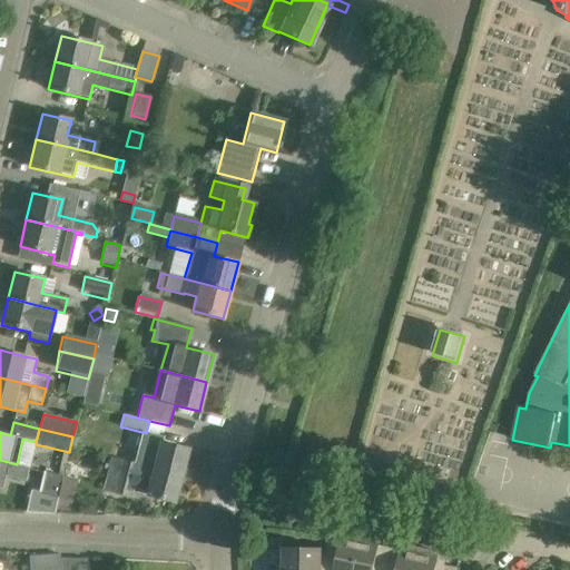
[(111,458),(154,469),(182,475),(188,449),(160,442),(157,457),(115,445),(111,458)]
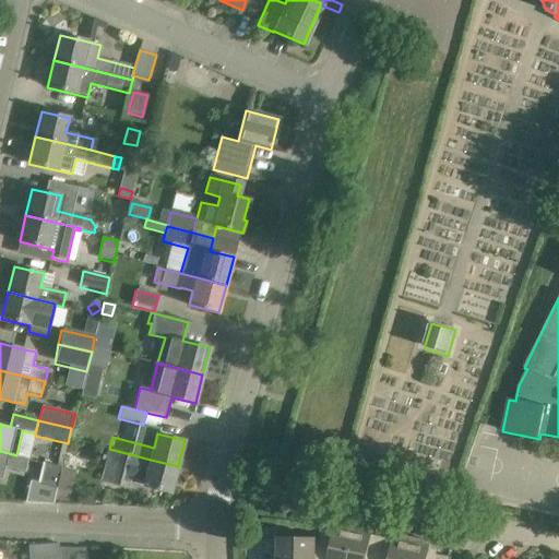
[(171,492),(178,466),(109,449),(102,482),(128,489),(129,484),(143,488),(143,485),(171,492)]
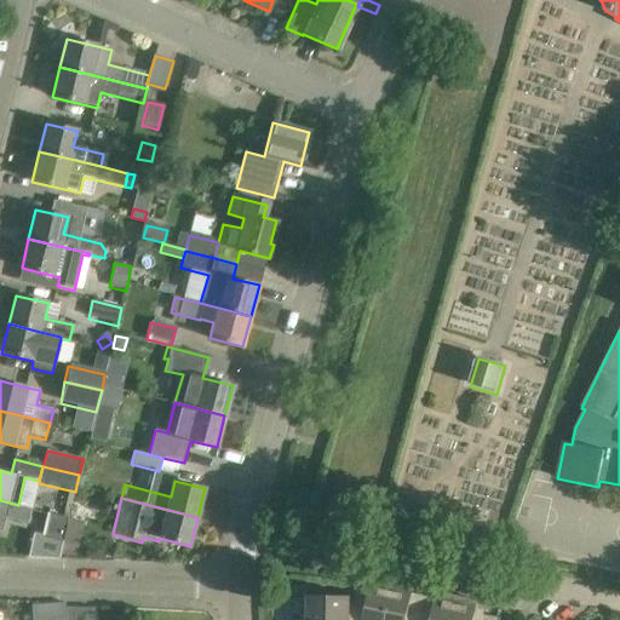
[(0,516),(29,523),(33,509),(18,505),(0,500),(0,516)]
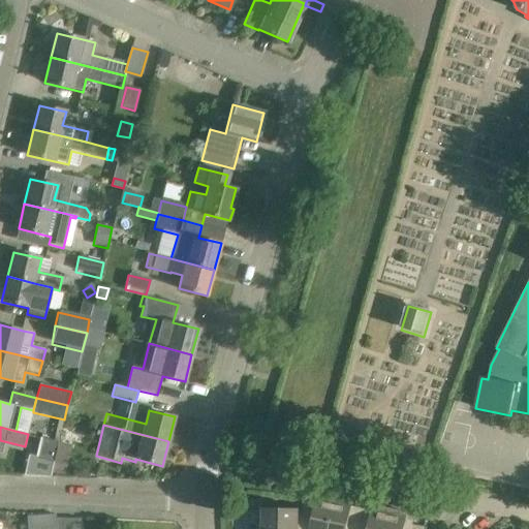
[(51,474),(53,464),(57,443),(41,439),(36,460),(39,460),(36,474),(51,474)]
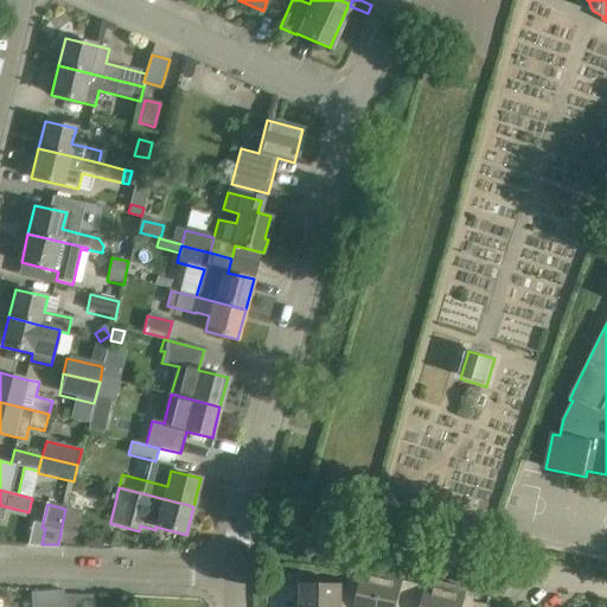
[(376,606),(384,570),(366,567),(365,574),(363,574),(362,579),(349,576),(346,590),(343,590),(342,606),(376,606)]
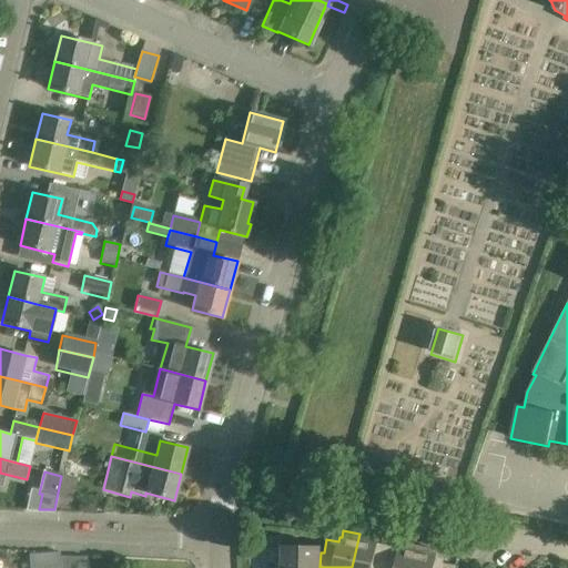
[(359,534),(352,567),(383,567),(385,561),(386,551),(376,549),(377,545),(374,544),(375,537),(359,534)]
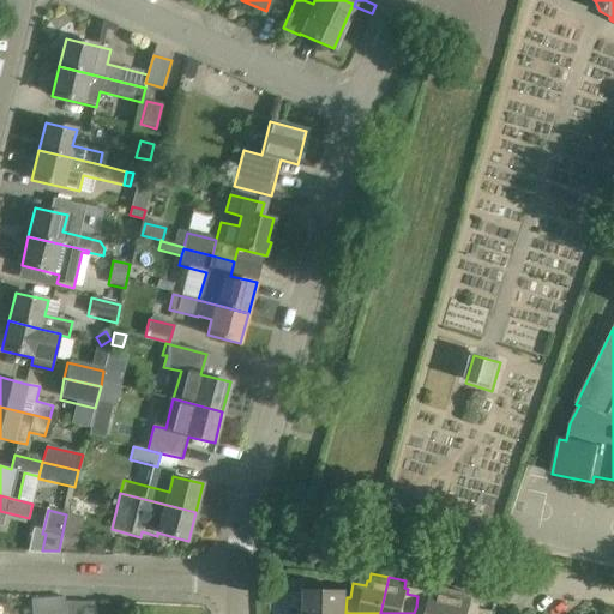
[(447,613),(452,590),(435,587),(434,594),(431,593),(429,599),(417,596),(416,607),(414,613),(447,613)]
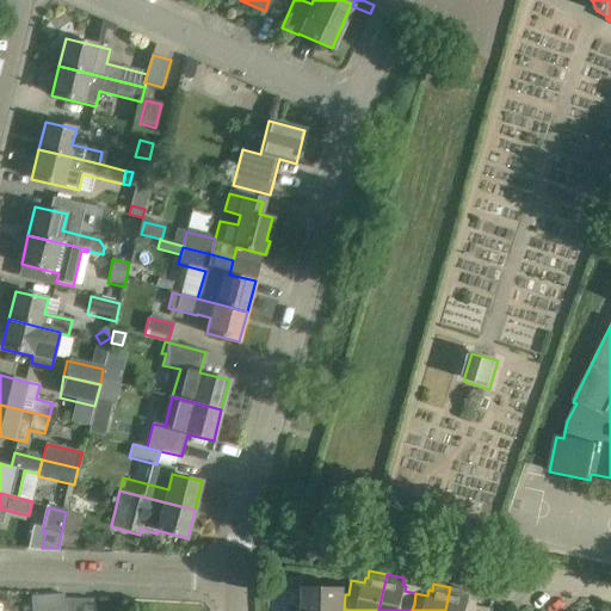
[(344,610),(345,594),(345,588),(303,587),(302,610),(344,610)]
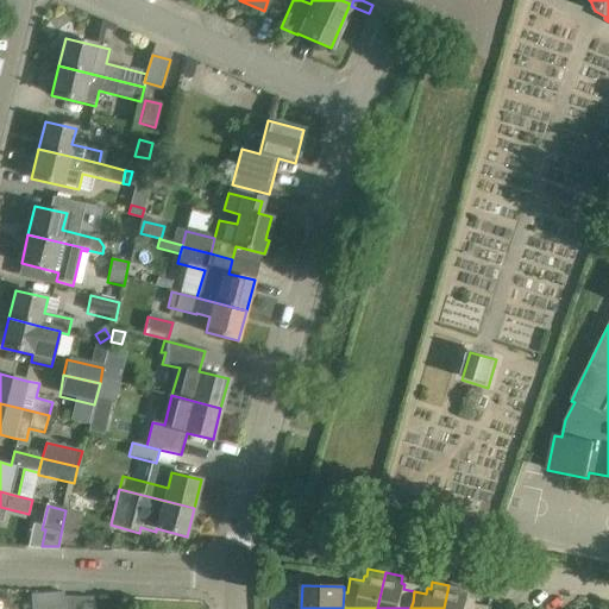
[(449,585),(444,608),(489,608),(490,607),(466,602),(468,596),(464,596),(465,589),(449,585)]
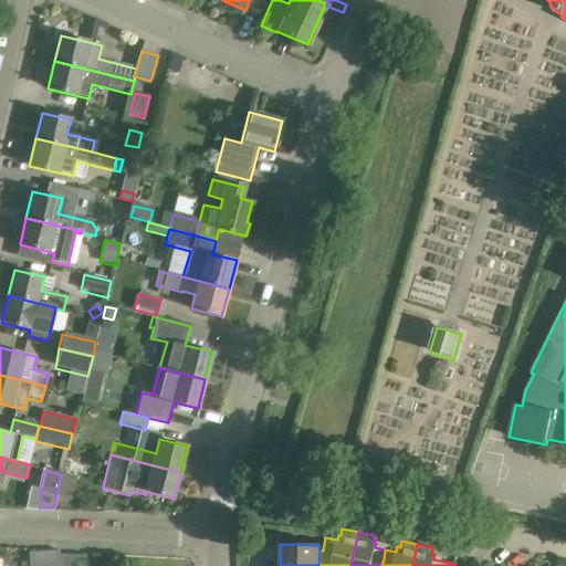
[(61,565),(61,555),(61,553),(28,555),(28,565),(61,565)]
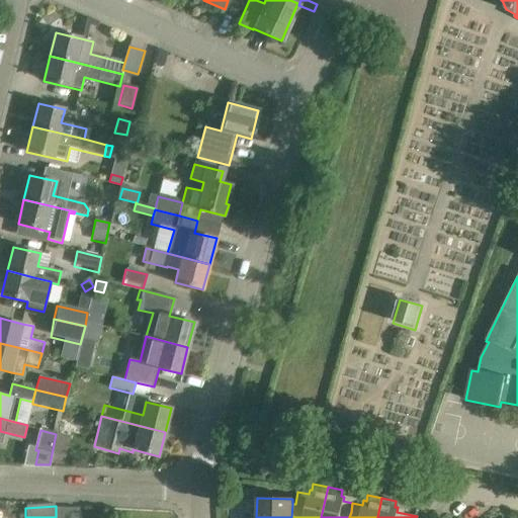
[(78,517),(78,509),(56,508),(56,517),(78,517)]
